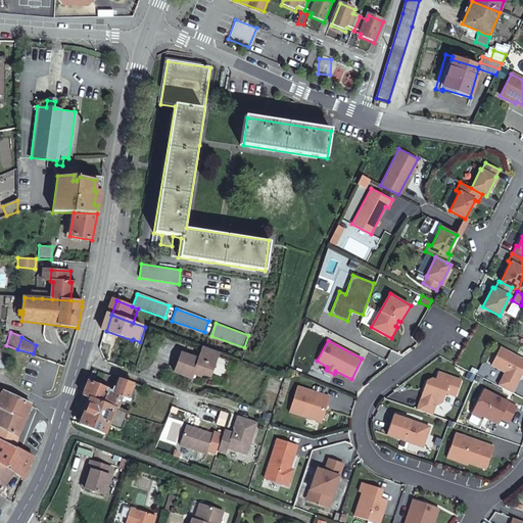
[(522,359),(501,347),(491,365),(506,372),(498,386),(512,393),(519,379),(520,380),(522,373),(522,359)]
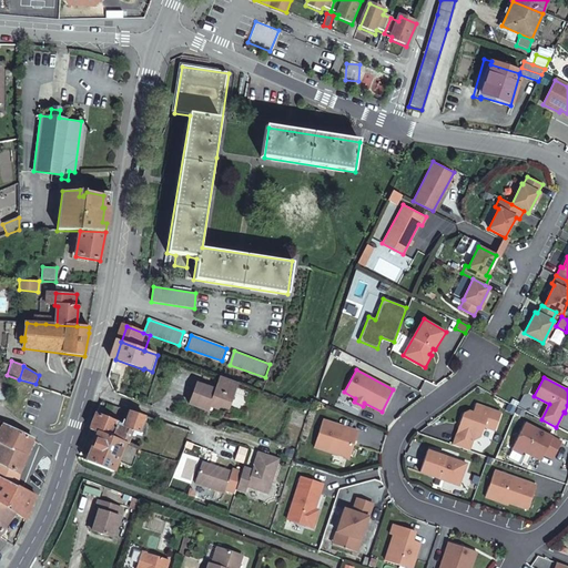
[(229,412),(239,385),(221,378),(216,392),(198,385),(190,406),(210,414),(212,405),(229,412)]
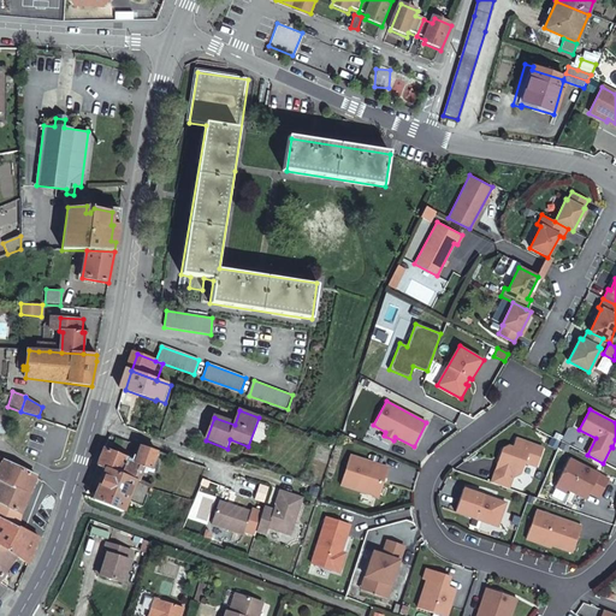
[(141,446),(110,436),(101,457),(98,467),(134,480),(138,463),(135,462),(141,446)]
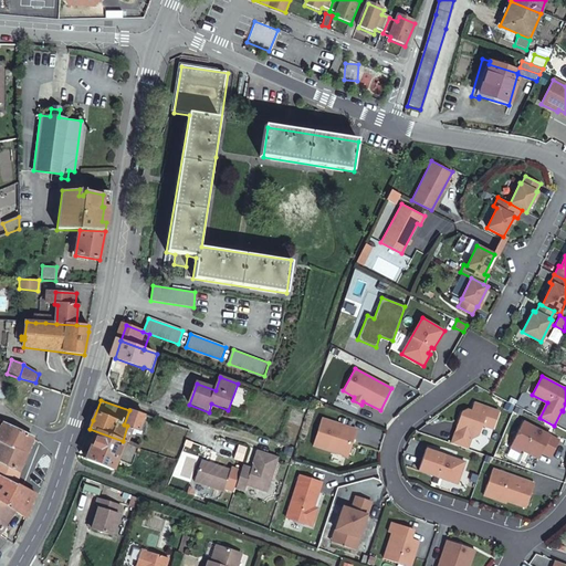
[(500,411),(474,402),(471,411),(467,409),(461,412),(457,427),(459,428),(458,432),(456,431),(451,443),(468,449),(471,438),(472,438),(479,435),(482,425),(493,428),(500,411)]
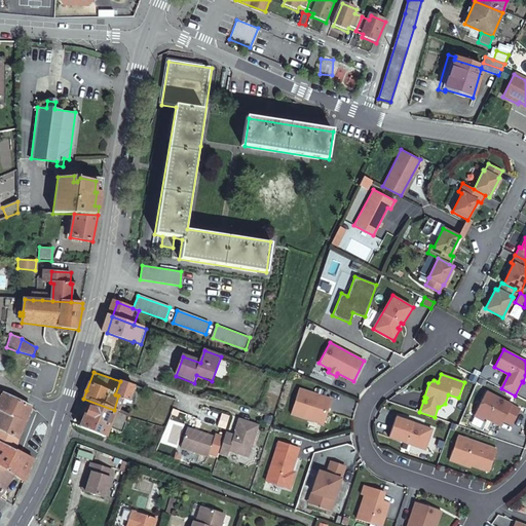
[(115,395),(118,396),(128,399),(134,385),(120,381),(115,395)]
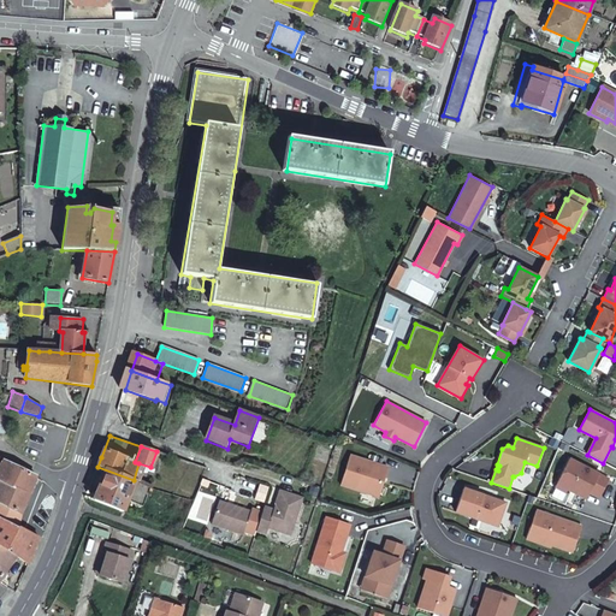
[(378,496),(388,467),(350,455),(341,484),(378,496)]
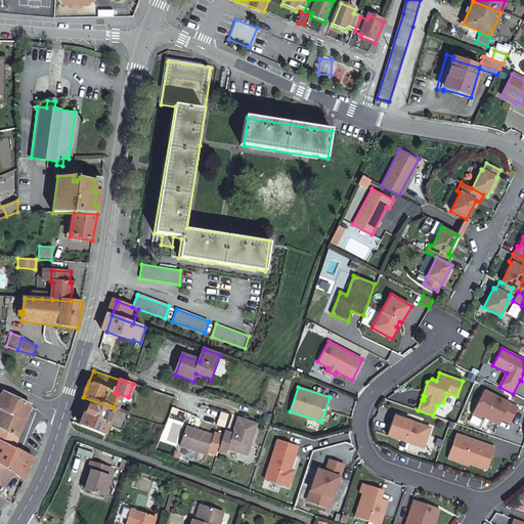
[(511,424),(518,408),(484,390),(474,411),(483,417),(498,425),(501,419),(511,424)]
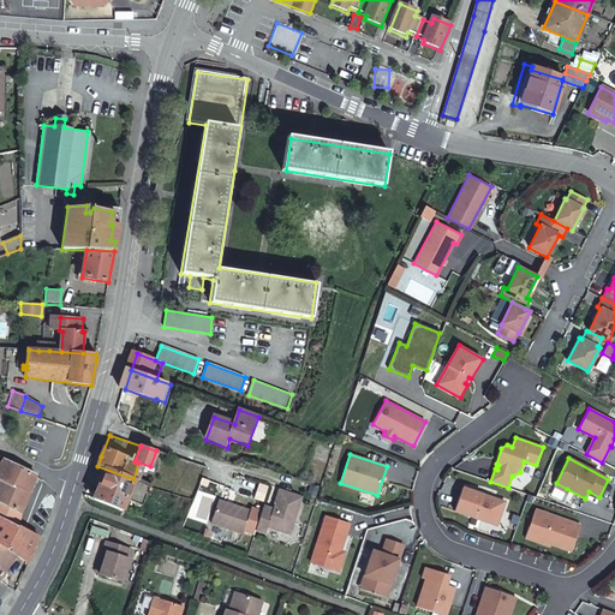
[(0,467),(0,478),(30,494),(36,476),(5,460),(0,467)]
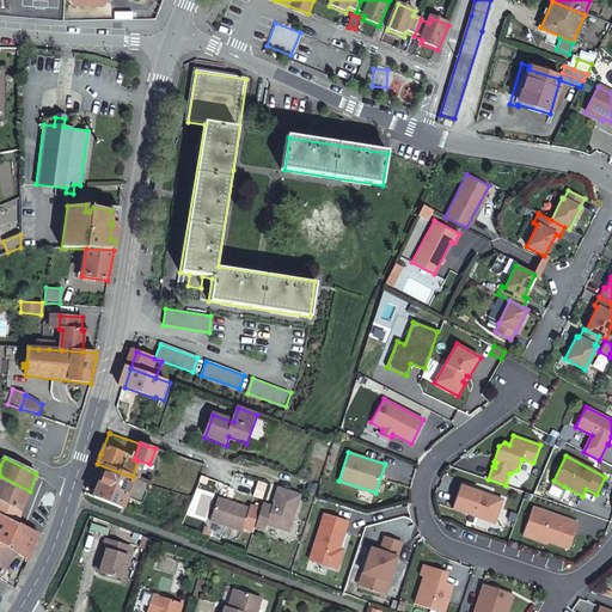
[(95,493),(92,497),(122,508),(127,496),(141,502),(148,482),(133,477),(97,464),(86,490),(95,493)]
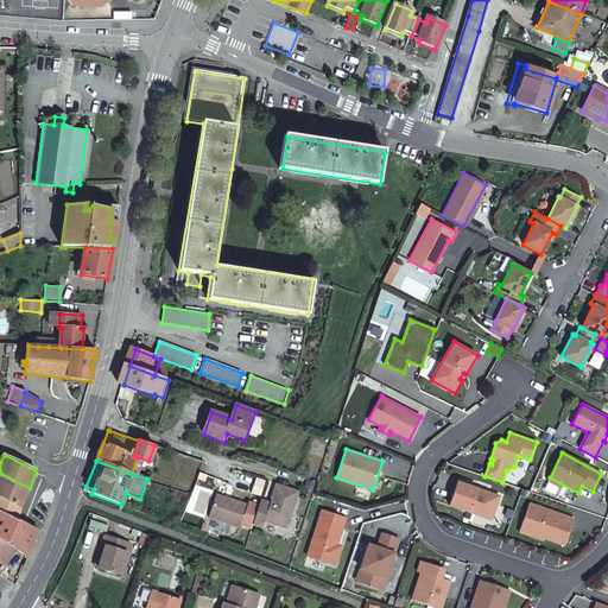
[(27,493),(30,488),(0,473),(0,496),(23,506),(27,493)]
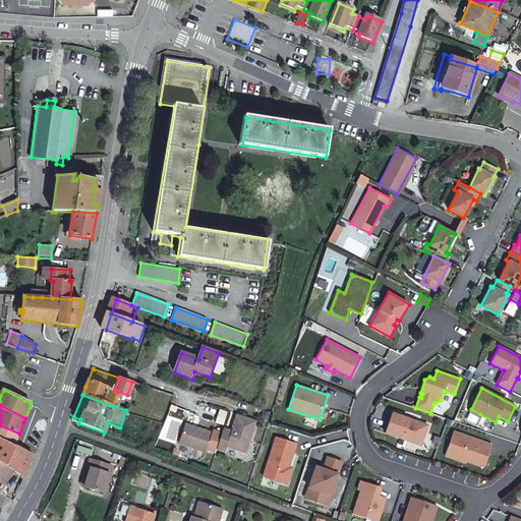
[(409,418),(392,413),(385,432),(420,446),(427,425),(414,420),(413,422),(408,420),(409,418)]
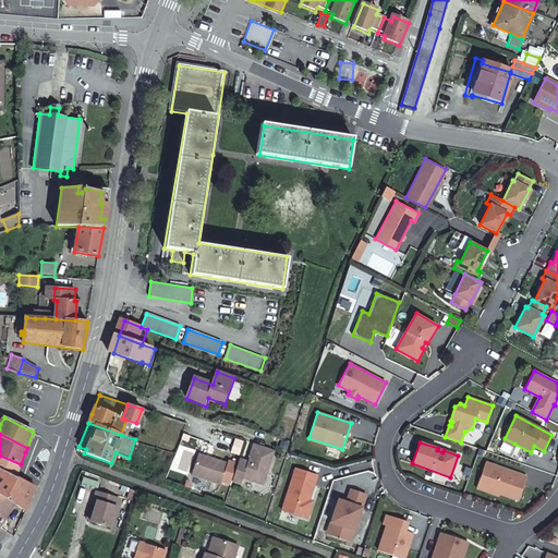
[(240,458),(232,480),(241,483),(243,477),(264,484),(275,451),(255,444),(249,461),(240,458)]
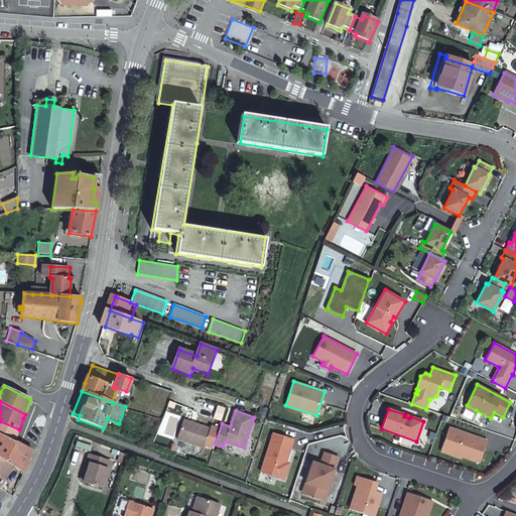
[(205,446),(211,428),(183,419),(177,437),(205,446)]
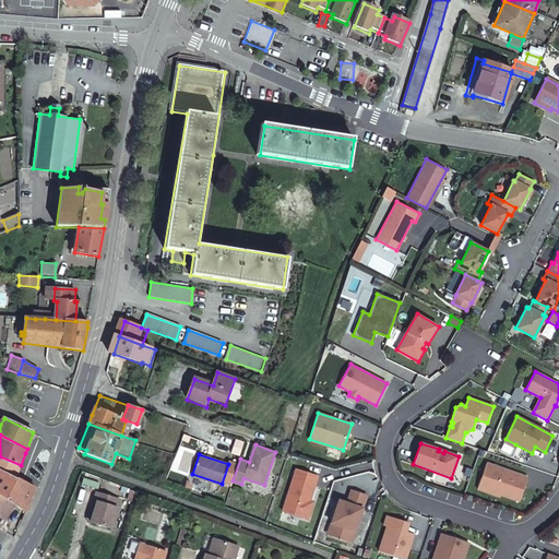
[(14,479),(21,465),(0,456),(0,472),(4,475),(14,479)]
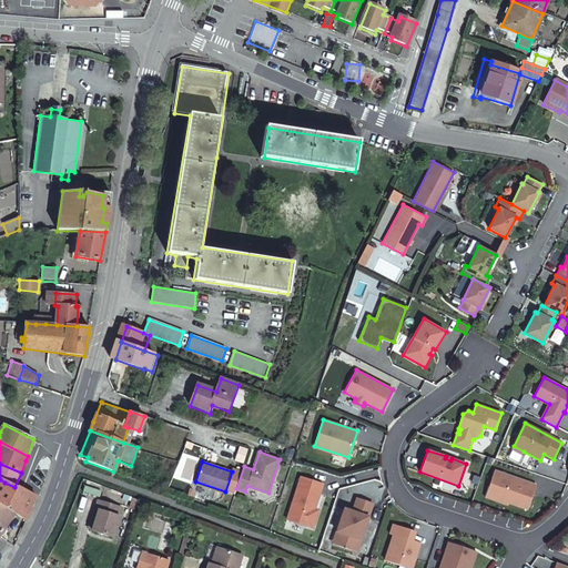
[(494,470),(488,488),(494,490),(496,495),(494,500),(507,505),(508,503),(528,509),(536,486),(494,470)]
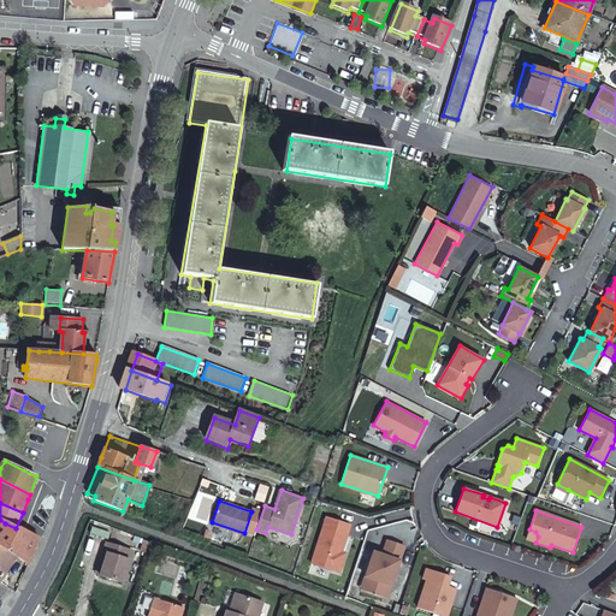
[(349,523),(326,516),(311,562),(335,570),(341,551),(349,523)]
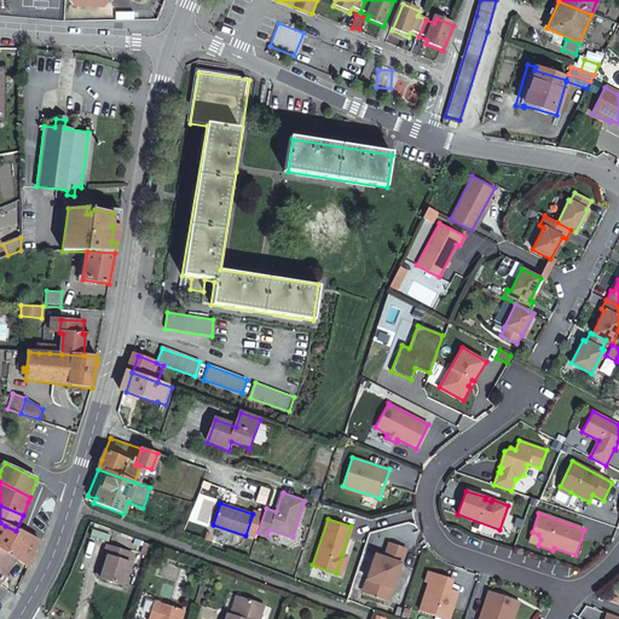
[(5,526),(0,522),(0,548),(3,550),(16,531),(5,526)]
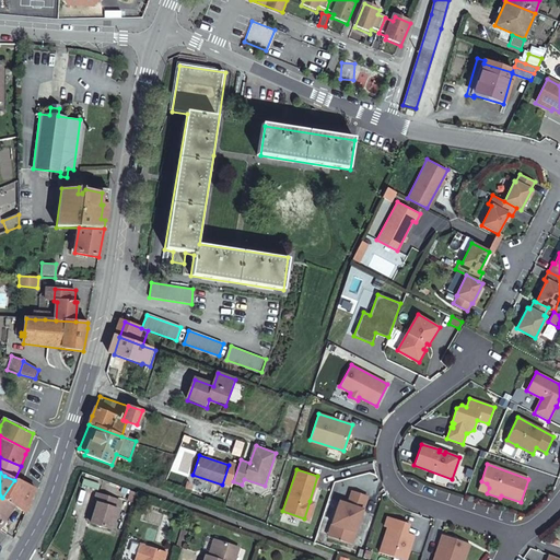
[(16,481),(14,480),(2,498),(14,505),(23,512),(35,490),(16,481)]
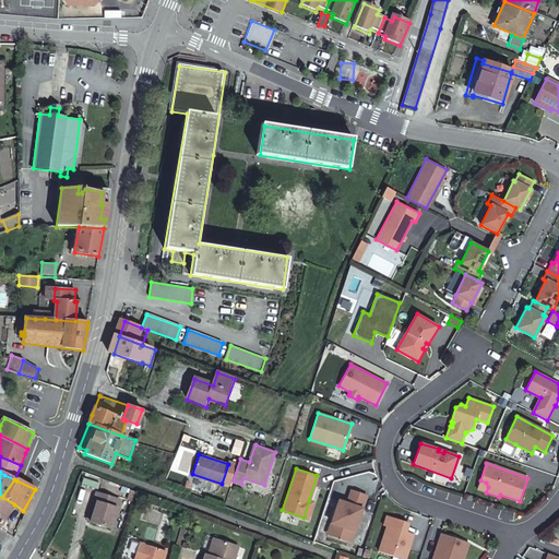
[(480,480),(477,489),(486,492),(488,487),(486,483),(480,480)]
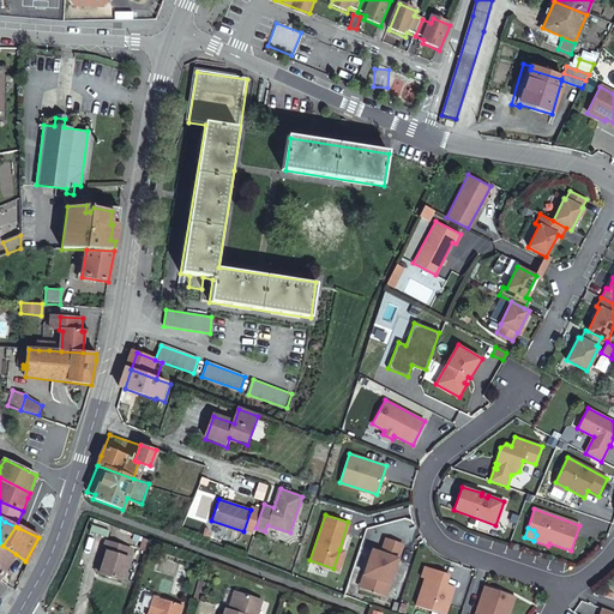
[(372,549),(365,569),(371,571),(365,589),(385,595),(402,545),(385,539),(380,553),(372,549)]
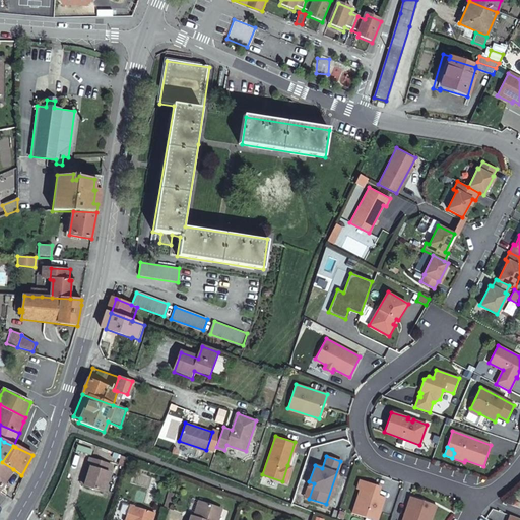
[(0,460),(0,489),(13,469),(2,462),(0,460)]
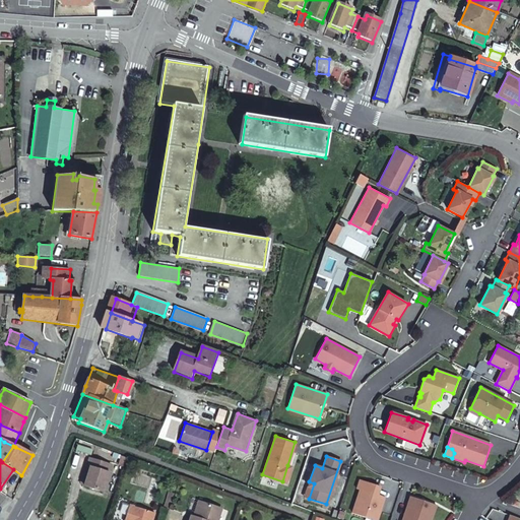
[(89,460),(87,468),(90,469),(84,488),(103,494),(112,466),(89,460)]
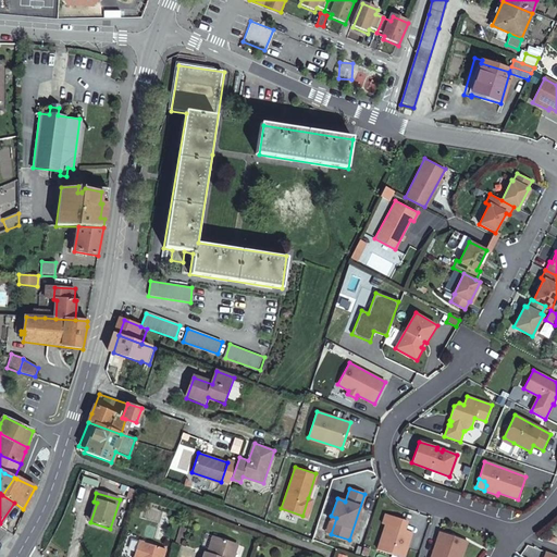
[(311,499),(308,498),(302,516),(306,517),(311,499)]
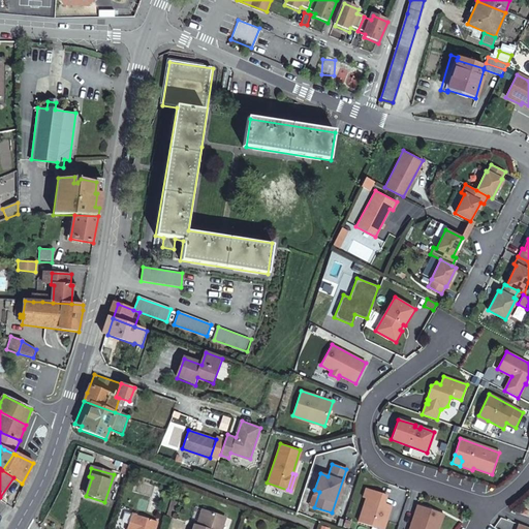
[(92,477),(89,476),(84,495),(86,496),(92,477)]
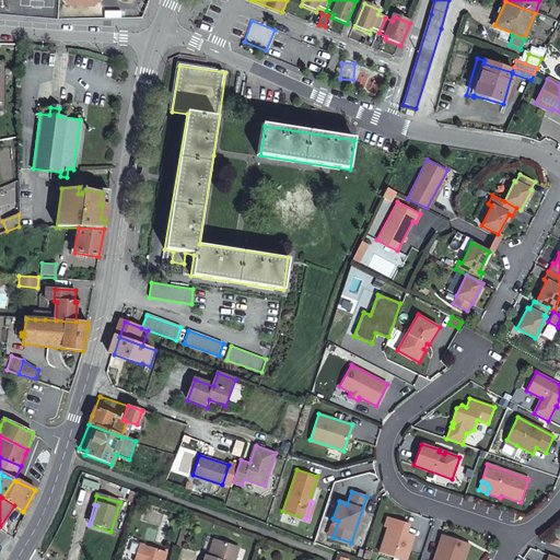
[(386,527),(377,552),(399,559),(405,559),(413,536),(407,533),(409,524),(386,516),(383,526),(386,527)]
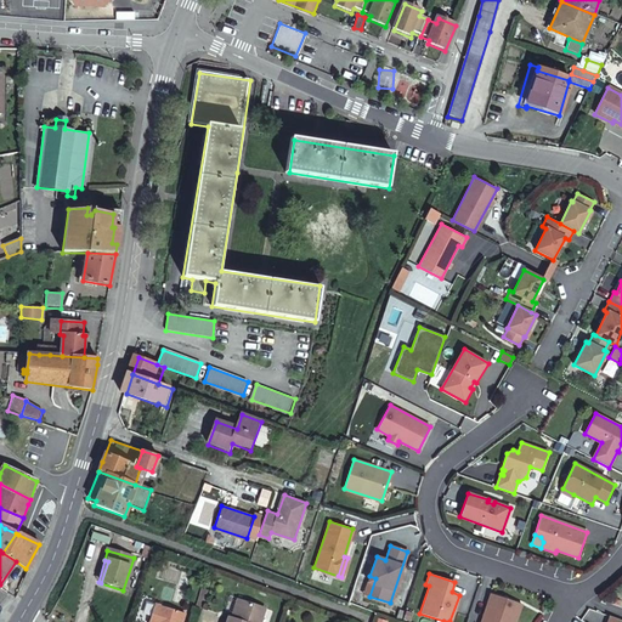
[(369,576),(363,594),(369,597),(375,578),(369,576)]
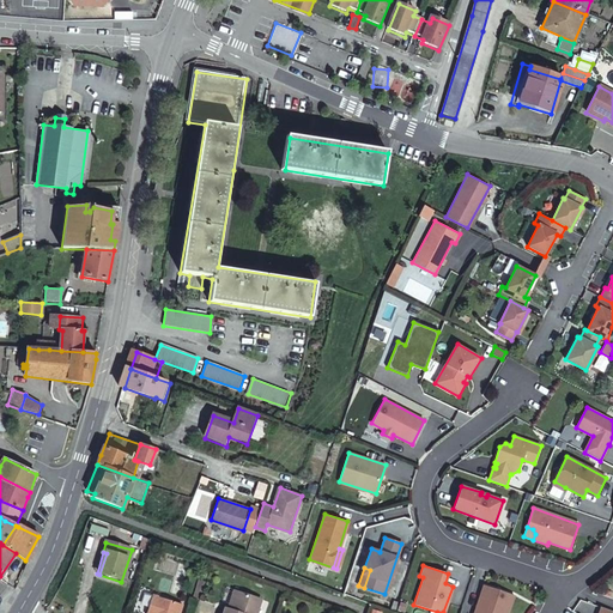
[(201,600),(207,583),(200,581),(194,598),(201,600)]
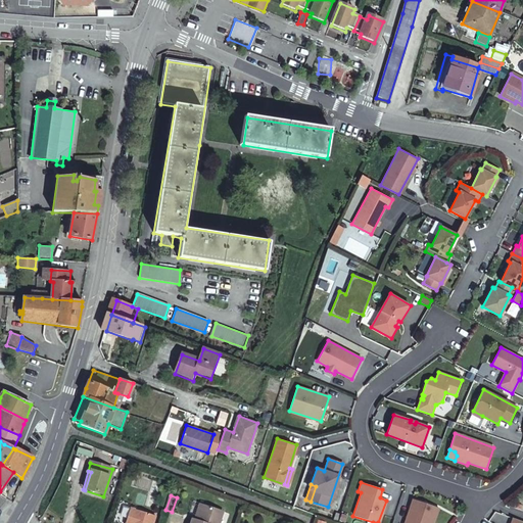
[(407,517),(403,522),(433,522),(438,508),(412,500),(408,513),(410,514),(409,517),(407,517)]
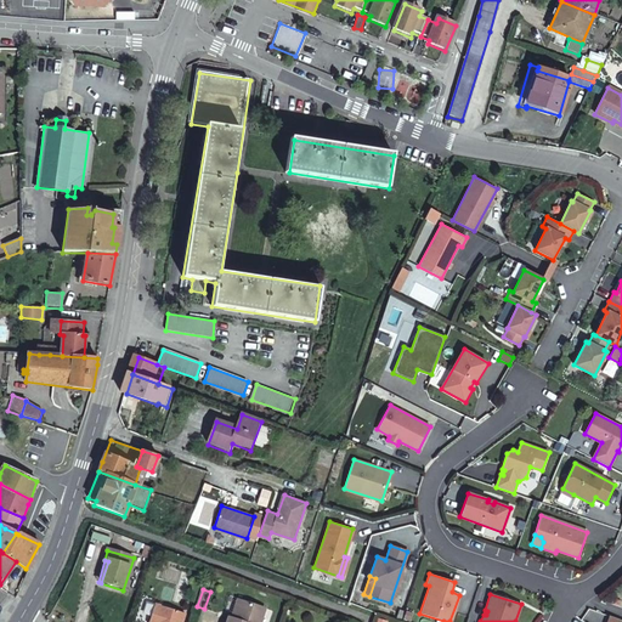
[(260,621),(265,609),(242,601),(237,620),(233,618),(231,618),(228,621),(260,621)]
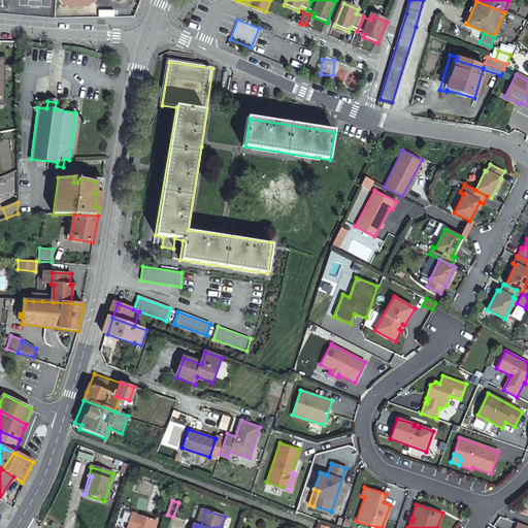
[(132,515),(129,525),(134,527),(133,527),(156,527),(158,522),(132,515)]
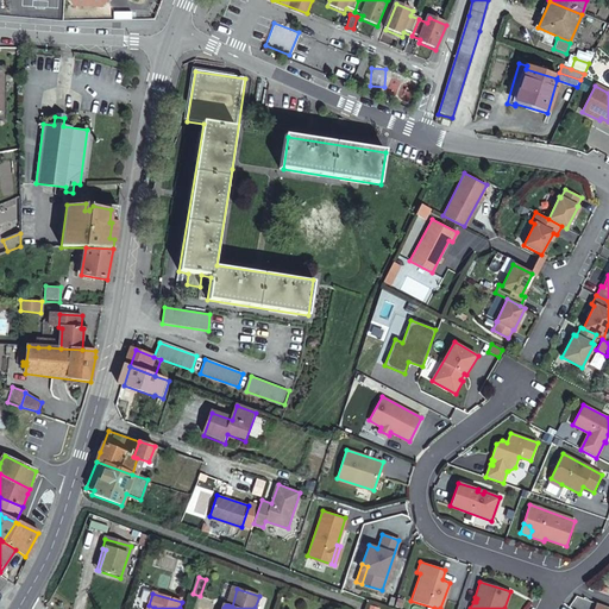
[(585,608),(589,602),(576,598),(571,608),(585,608)]
